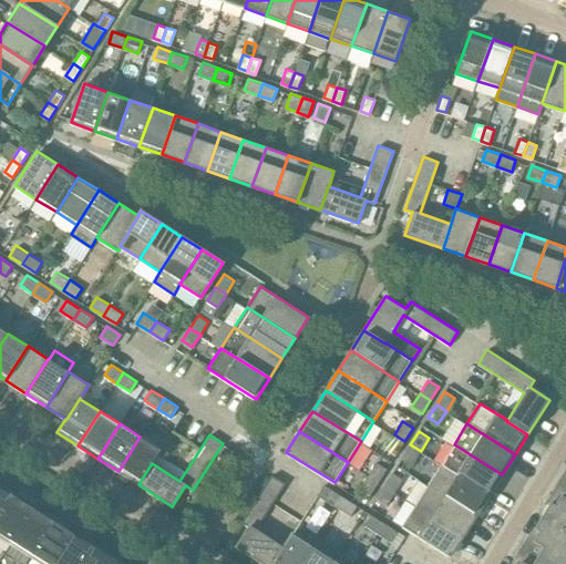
[(404,441),(394,434),(386,447),(397,453),(404,441)]
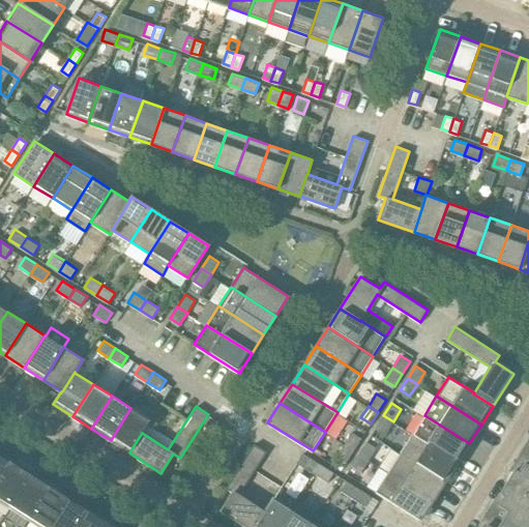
[(111,440),(129,452),(138,439),(142,433),(150,420),(130,408),(111,440)]
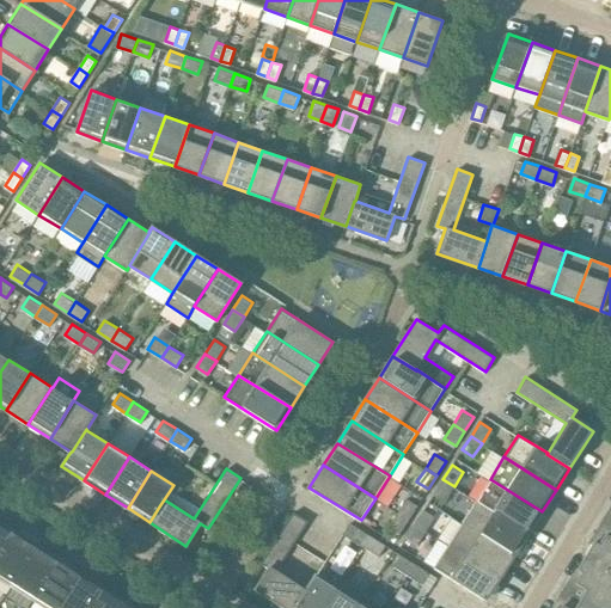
[(236,490),(245,496),(252,486),(242,479),(236,490)]
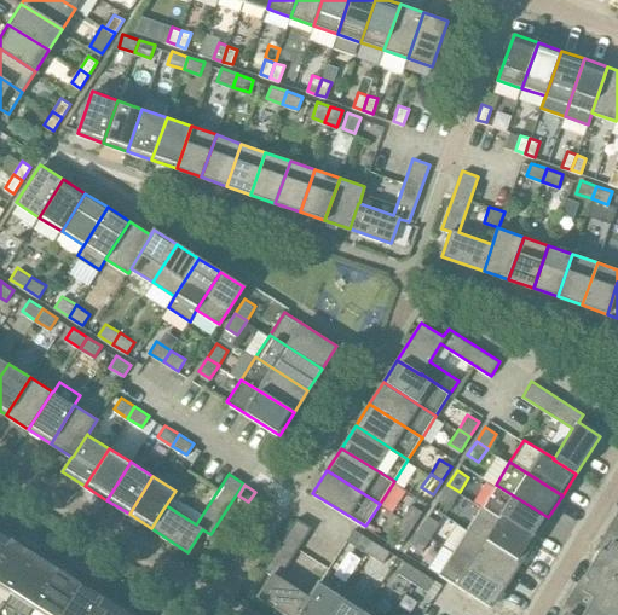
[(460,492),(448,485),(439,499),(450,506),(460,492)]
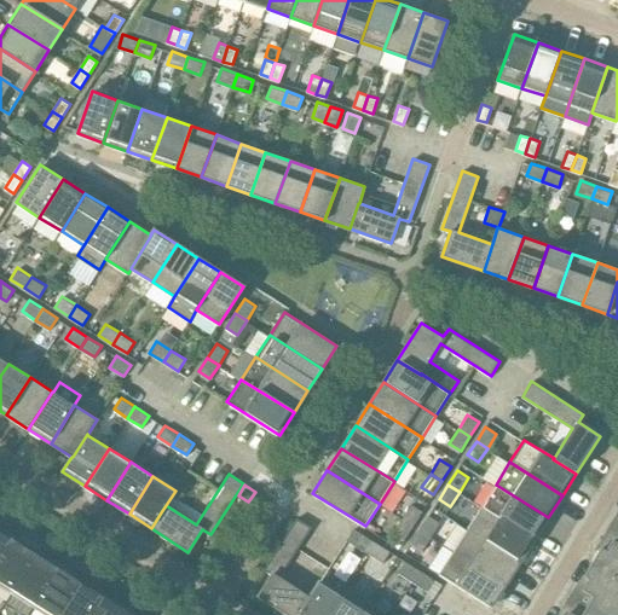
[(496,485),(481,506),(535,540),(548,517),(496,485)]
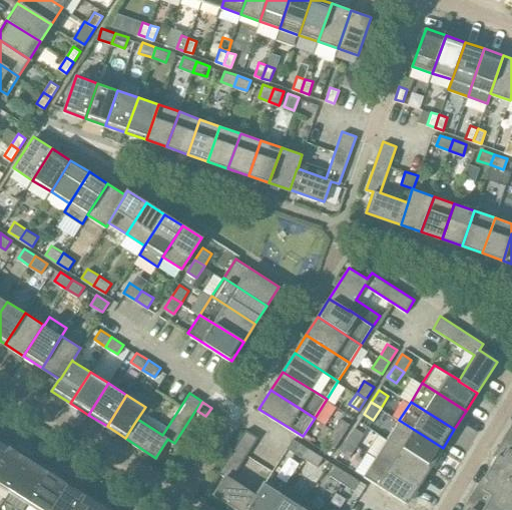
[(333,429),(343,435),(350,423),(341,417),(333,429)]
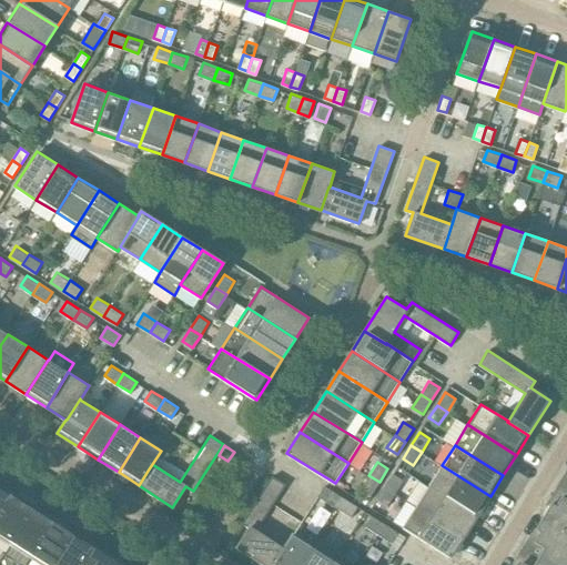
[(442,465),(428,485),(477,516),(490,496),(442,465)]
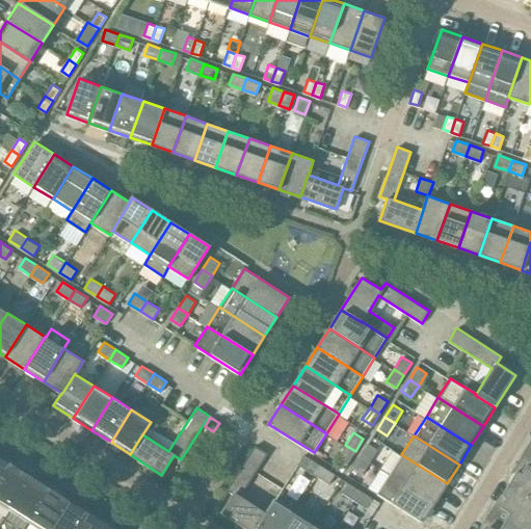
[(361,454),(371,460),(378,449),(369,443),(361,454)]
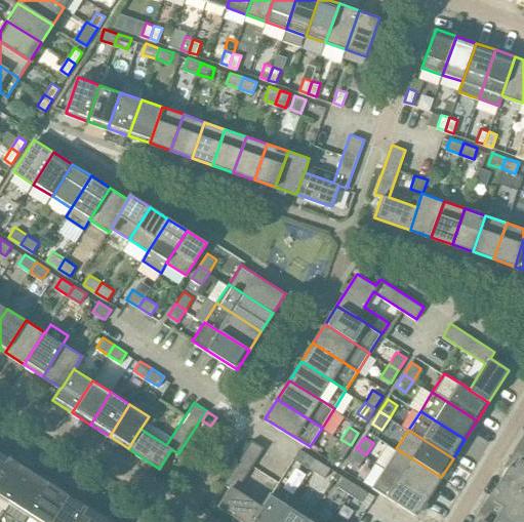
[(252,521),(263,507),(263,506),(237,489),(265,447),(251,439),(224,482),(231,487),(218,506),(244,521),(252,521)]
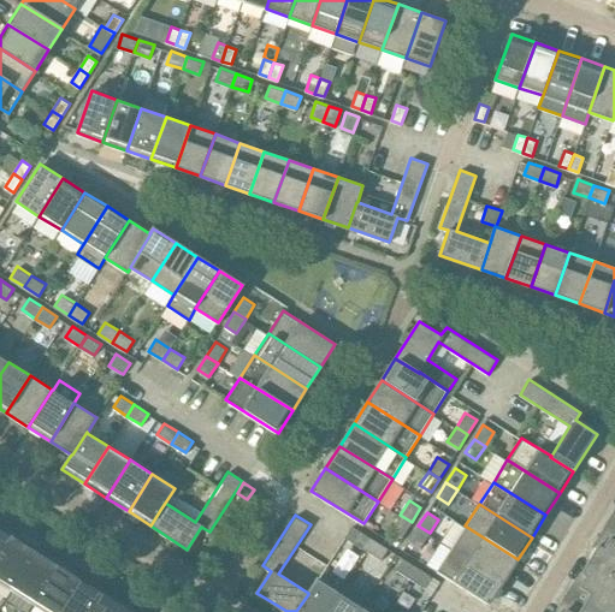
[(412,522),(400,515),(391,529),(402,536),(412,522)]
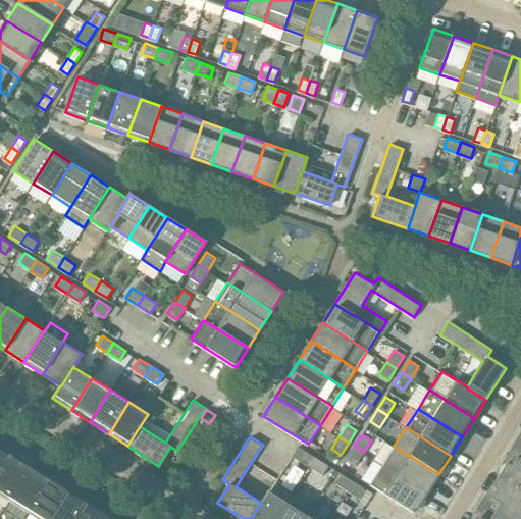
[(0,473),(13,454),(0,445),(0,473)]
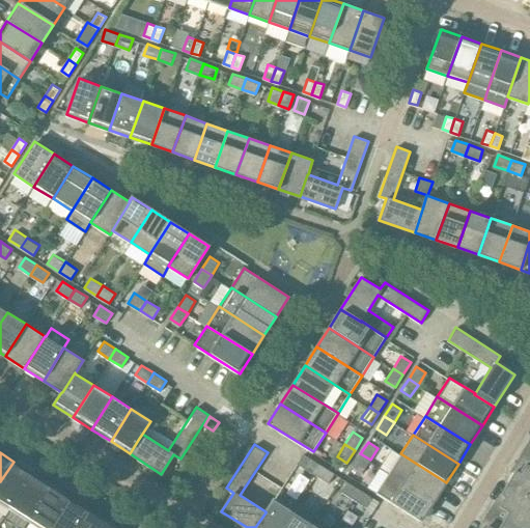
[(370,460),(360,453),(353,466),(362,472),(370,460)]
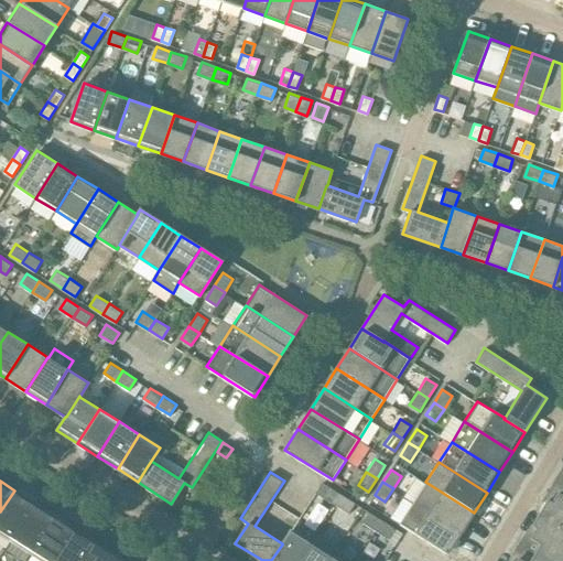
[(461,532),(474,513),(425,482),(413,502),(461,532)]
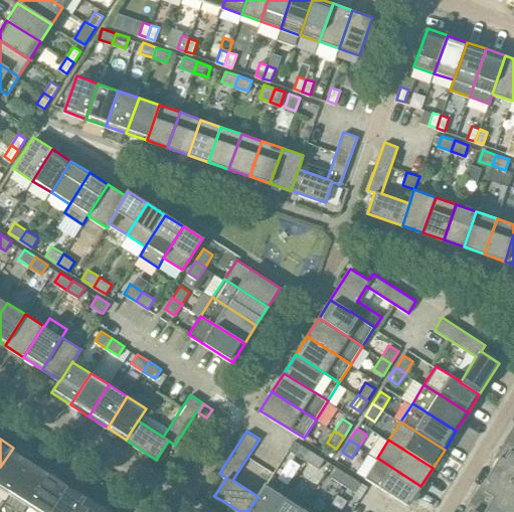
[(307,460),(313,451),(301,444),(295,453),(307,460)]
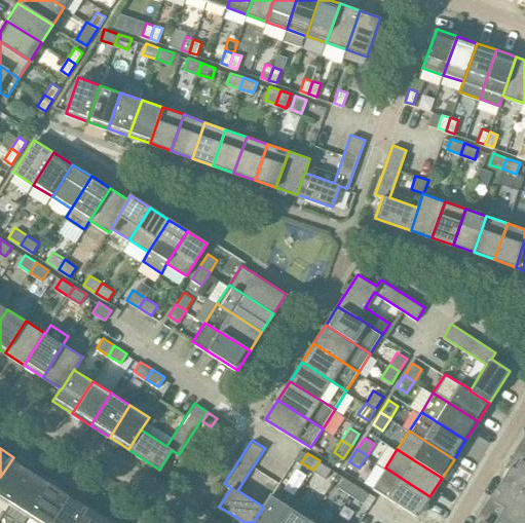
[(32,469),(13,457),(0,477),(0,497),(10,503),(32,469)]
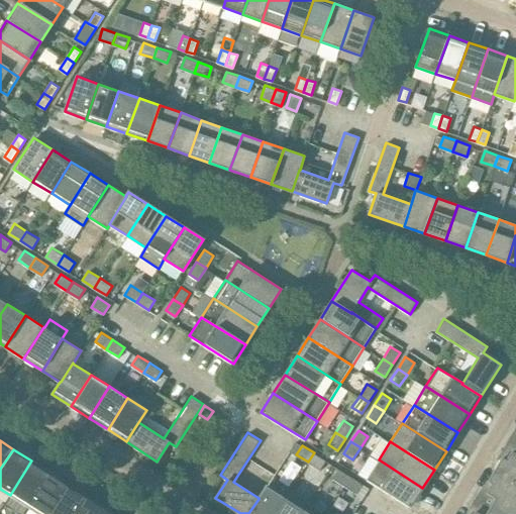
[(515,452),(512,451),(507,459),(503,457),(496,470),(515,482),(515,452)]
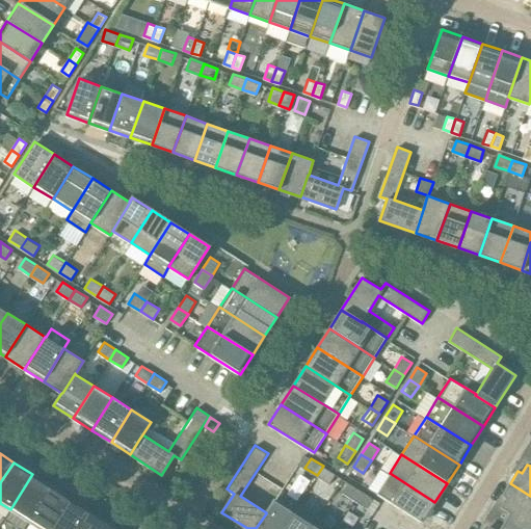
[(323,466),(317,475),(329,483),(336,474),(323,466)]
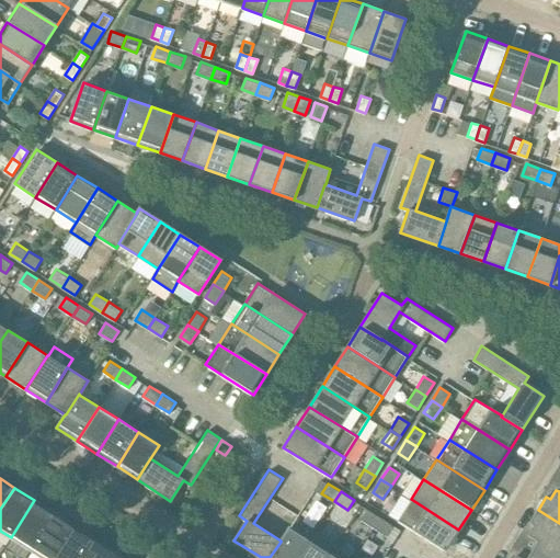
[(458,530),(411,499),(398,520),(446,550),(458,530)]
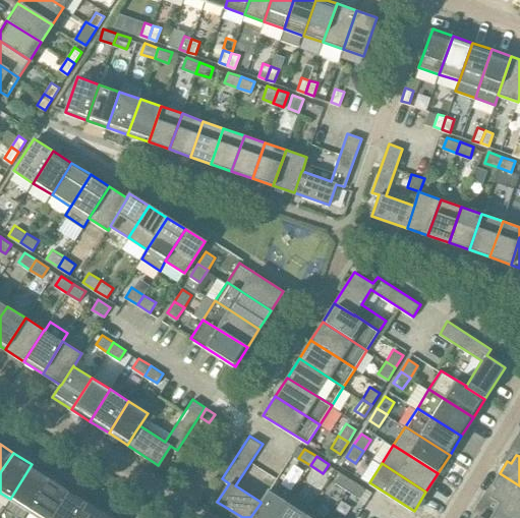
[(50,476),(32,464),(10,499),(29,511),(50,476)]
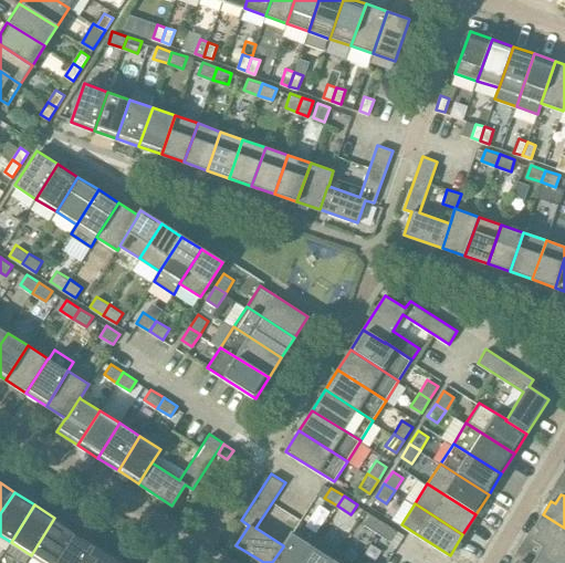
[(377,532),(384,521),(372,513),(365,523),(377,532)]
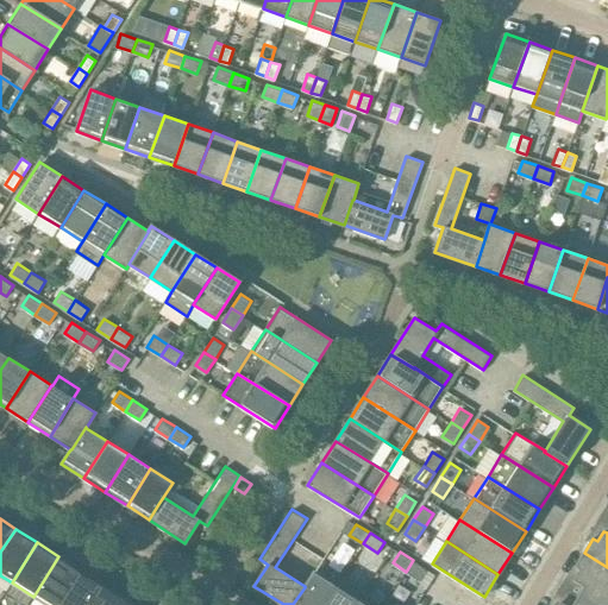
[(607,567),(584,553),(575,567),(580,569),(574,580),(584,587),(578,598),(590,604),(607,604),(607,567)]
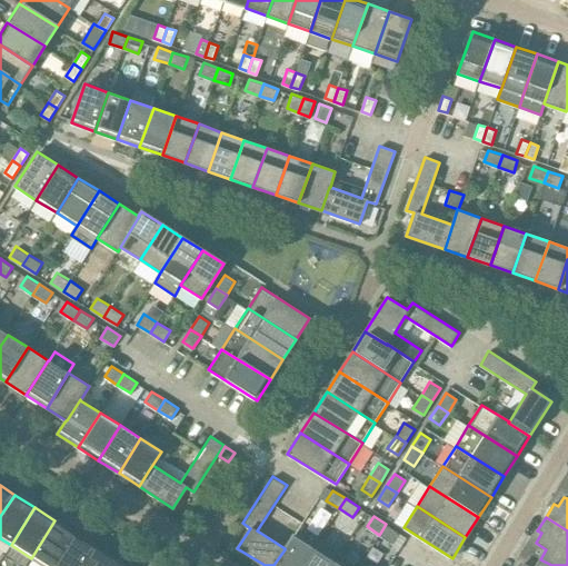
[(31,558),(43,565),(53,565),(75,534),(55,520),(31,558)]
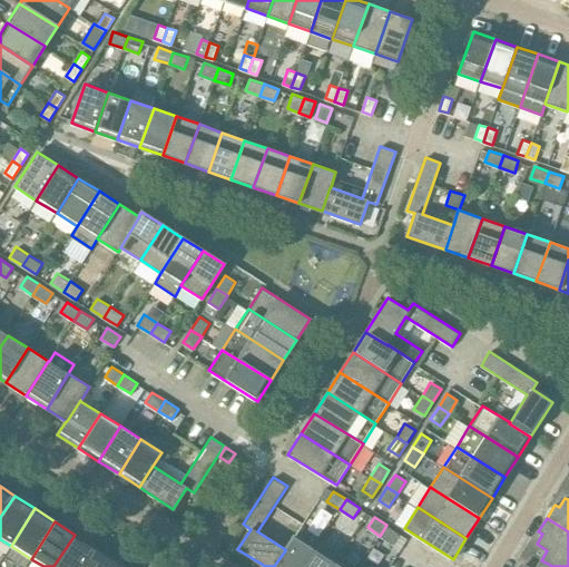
[(386,525),(380,536),(393,544),(400,534),(386,525)]
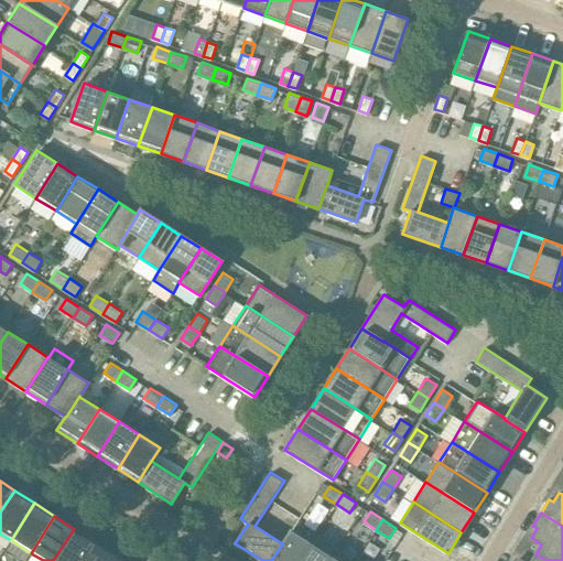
[(82,560),(95,541),(74,529),(53,560),(82,560)]
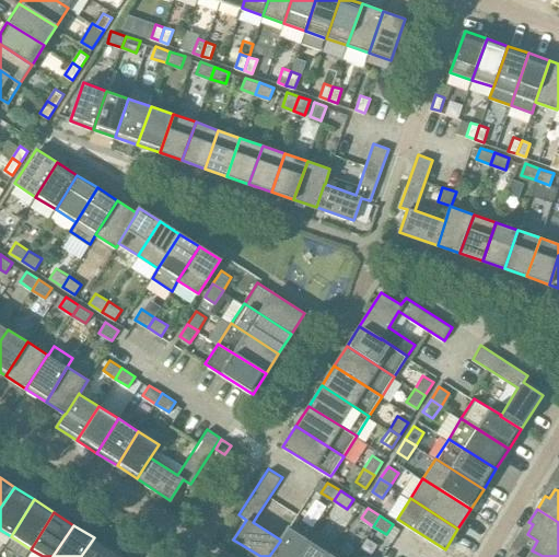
[(269,556),(298,556),(310,540),(289,526),(280,540),(280,541),(269,556)]
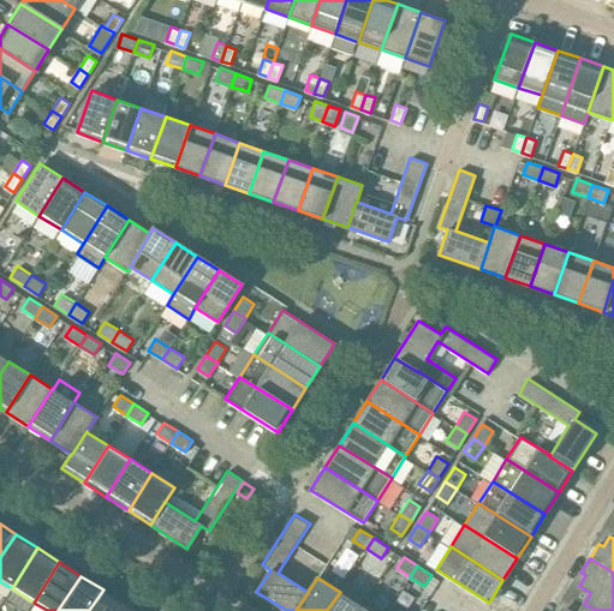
[(136,610),(103,589),(89,610),(136,610)]
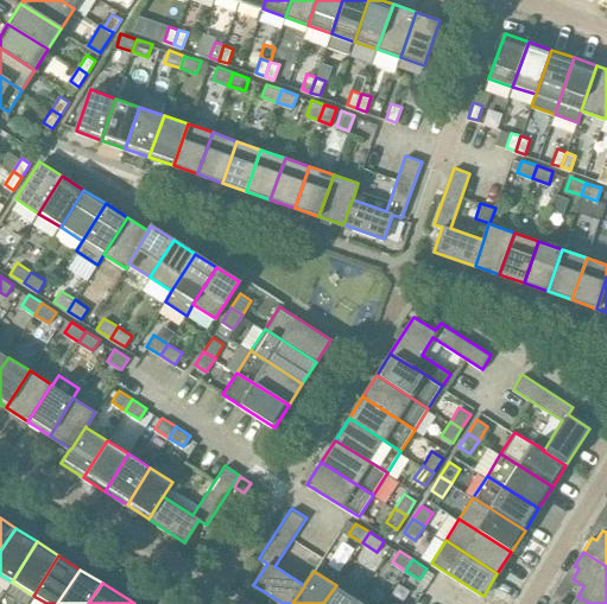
[(353,603),(358,599),(336,585),(323,603),(353,603)]
